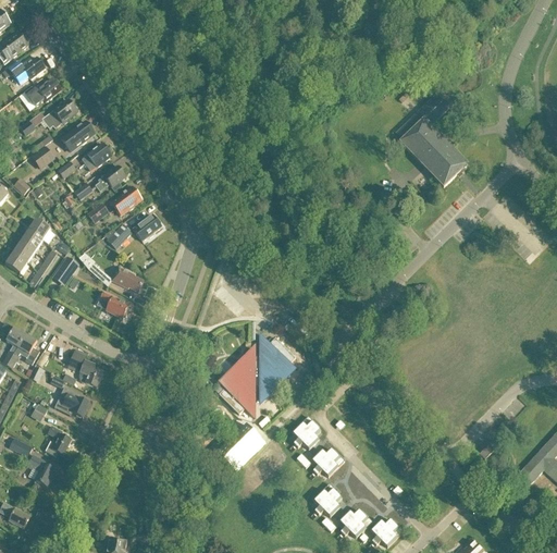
[(0,31),(11,23),(5,15),(5,13),(3,11),(1,11),(0,9),(0,31)]
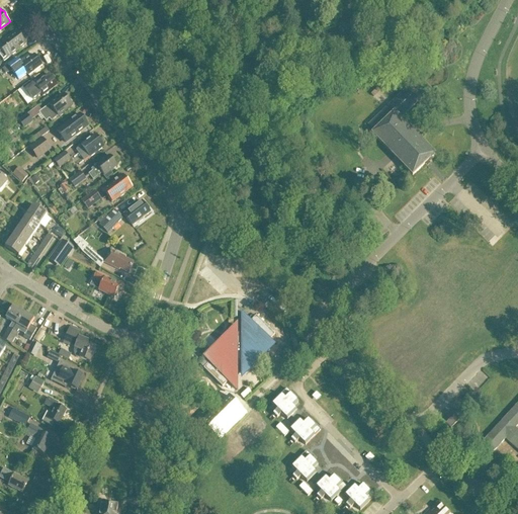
[(0,41),(0,47),(2,49),(0,50),(0,54),(3,59),(7,56),(19,48),(26,43),(25,40),(25,39),(23,36),(22,36),(16,29),(0,41)]
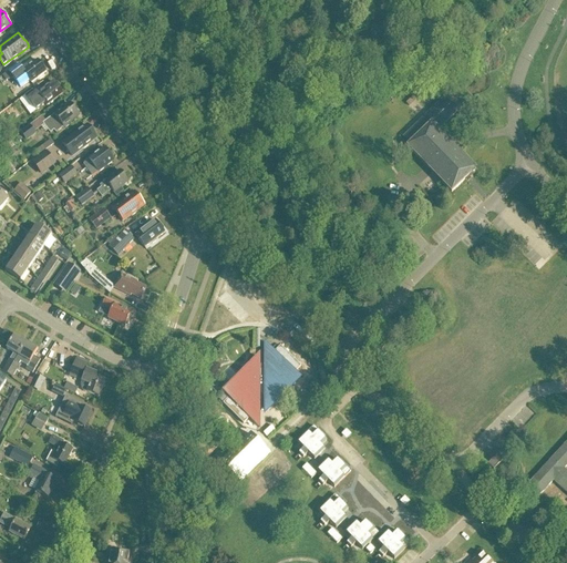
[(23,68),(21,65),(20,64),(19,61),(2,73),(4,75),(11,72),(21,85),(30,78),(31,80),(45,69),(44,68),(44,67),(43,63),(41,63),(38,58),(23,68)]
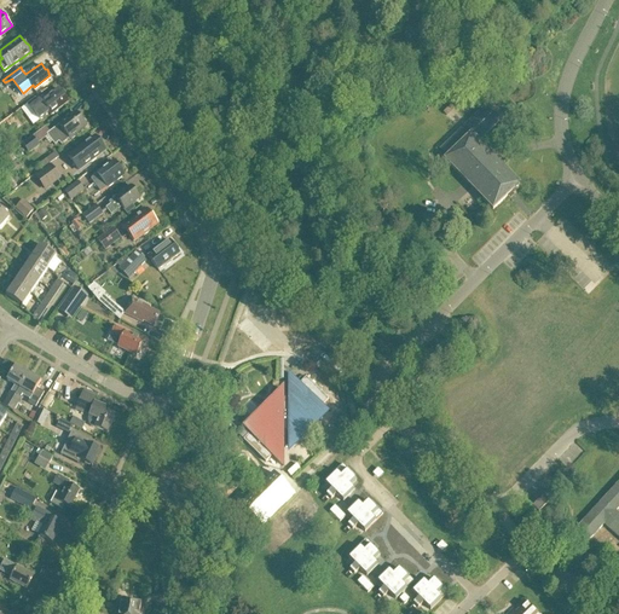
[(30,106),(39,117),(50,110),(51,113),(52,111),(53,113),(58,108),(58,106),(68,99),(58,87),(40,102),(35,96),(28,102),(30,106)]
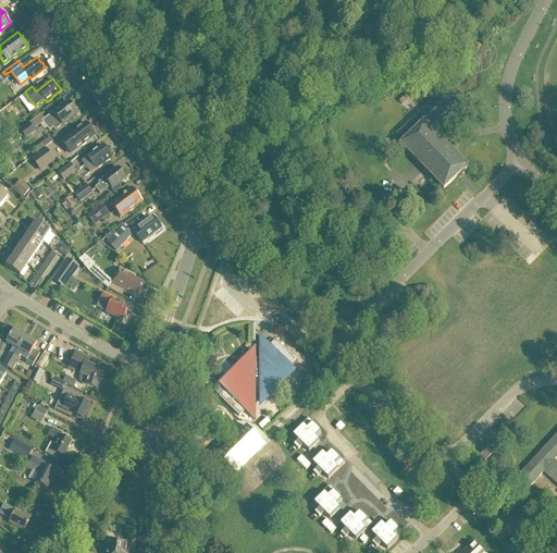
[(405,93),(398,98),(403,102),(409,96),(405,93)]
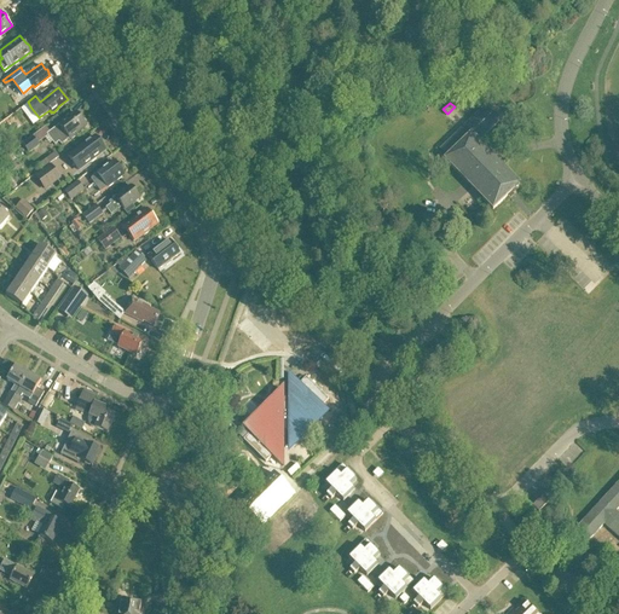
[(493,208),(520,181),(508,169),(505,172),(481,145),(484,143),(479,138),(498,120),(485,105),(441,146),(447,154),(445,157),(456,169),(460,166),(484,191),(480,195),(493,208)]
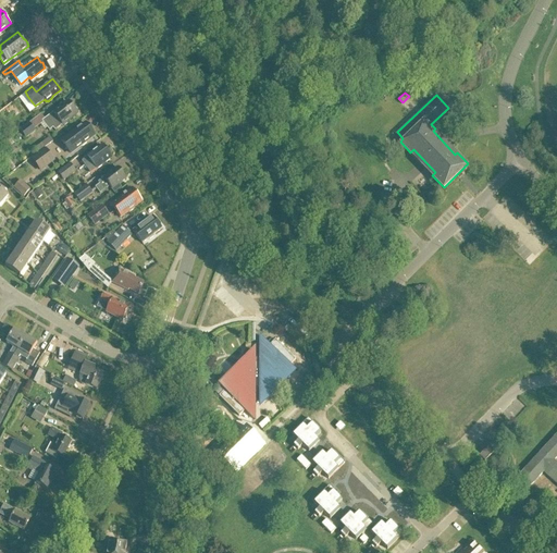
[(69,118),(77,111),(76,110),(76,109),(73,103),(71,103),(67,99),(41,119),(49,128),(53,125),(54,128),(63,122),(64,123),(70,119),(69,118)]
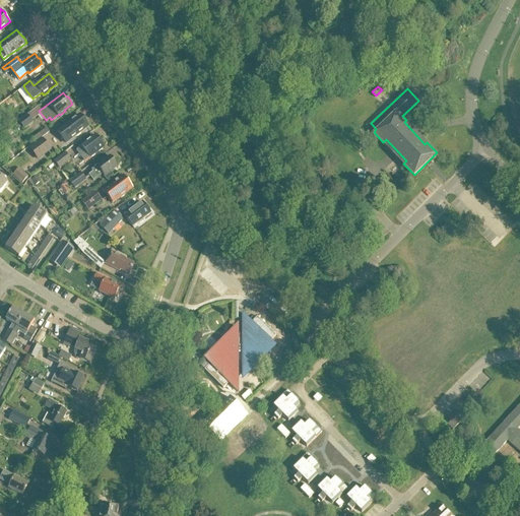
[(34,120),(27,112),(18,119),(24,127),(34,120)]
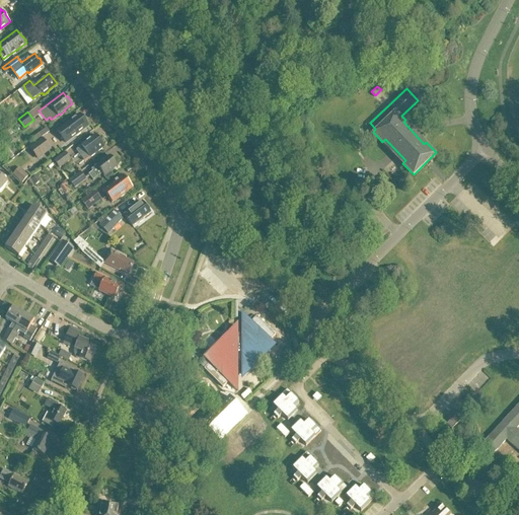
[(80,130),(88,125),(80,113),(58,129),(66,141),(76,134),(77,134),(80,132),(80,130)]
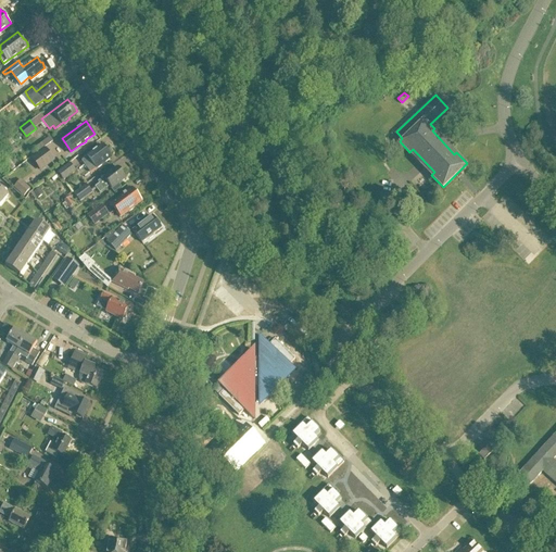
[(50,134),(36,145),(39,148),(53,138),(50,134)]
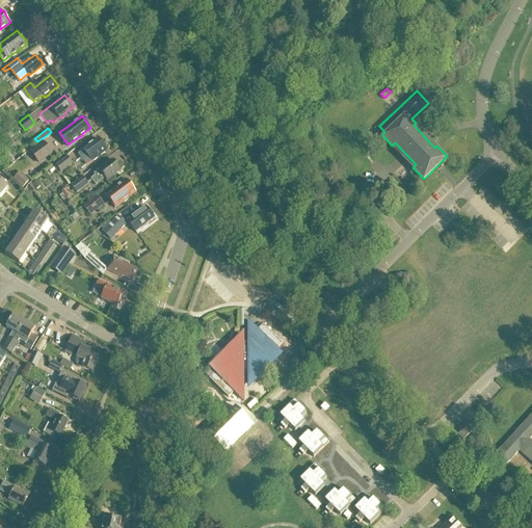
[(92,159),(106,149),(98,137),(83,148),(84,148),(78,152),(87,163),(92,159)]
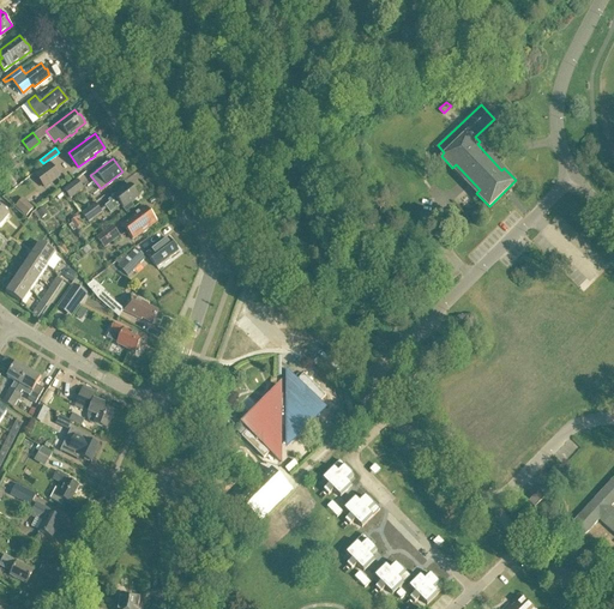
[(46,186),(60,174),(49,161),(34,173),(46,186)]
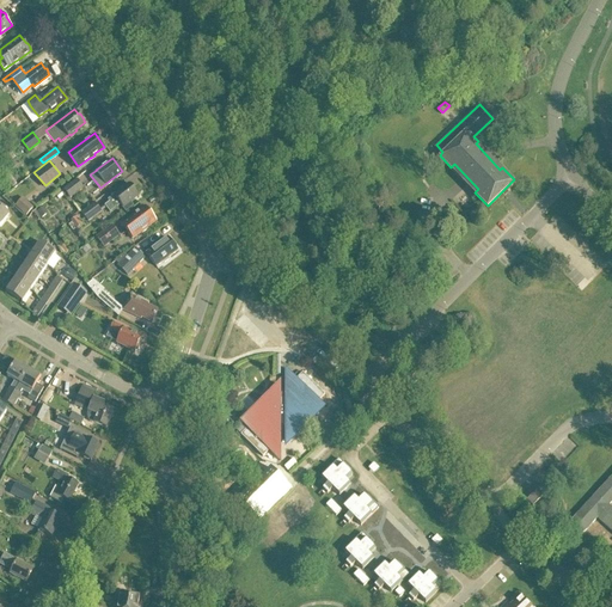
[(17,182),(11,173),(7,177),(13,185),(17,182)]
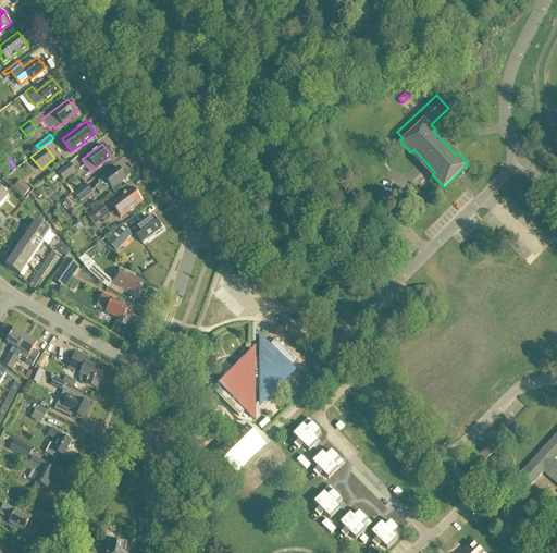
[(70,160),(58,170),(64,179),(76,169),(70,160)]
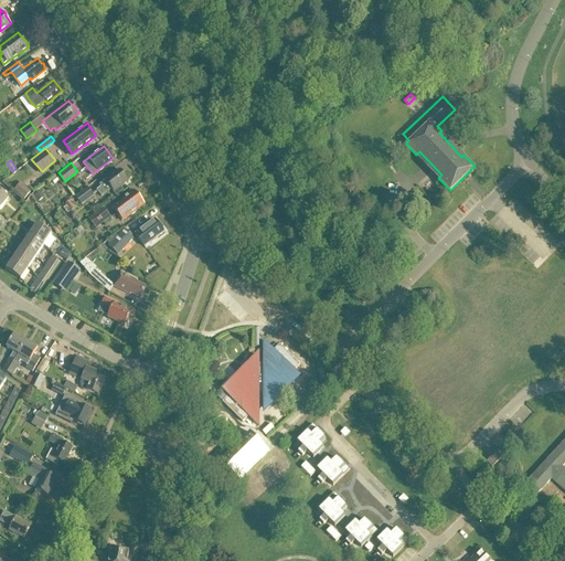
[(102,194),(106,191),(112,187),(116,193),(124,188),(120,184),(128,179),(120,168),(99,182),(102,184),(97,188),(102,194)]
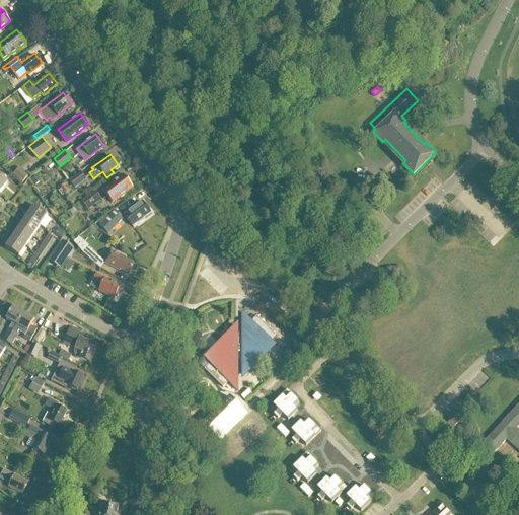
[(19,177),(25,170),(19,165),(13,172),(19,177)]
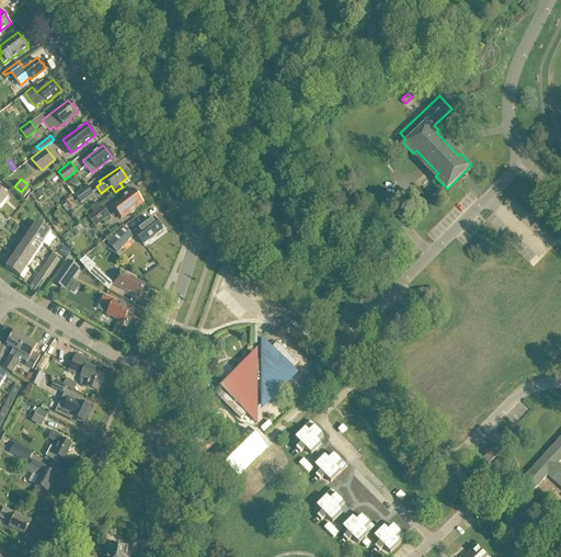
[(87,183),(75,193),(81,201),(93,192),(87,183)]
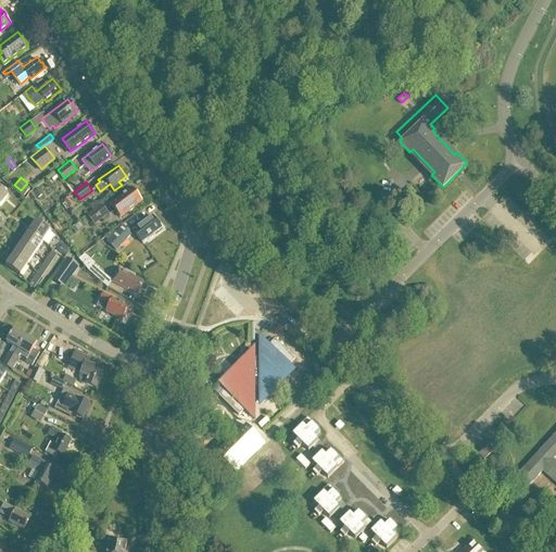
[(134,205),(141,199),(133,187),(112,202),(121,215),(128,209),(129,210),(135,207),(134,205)]
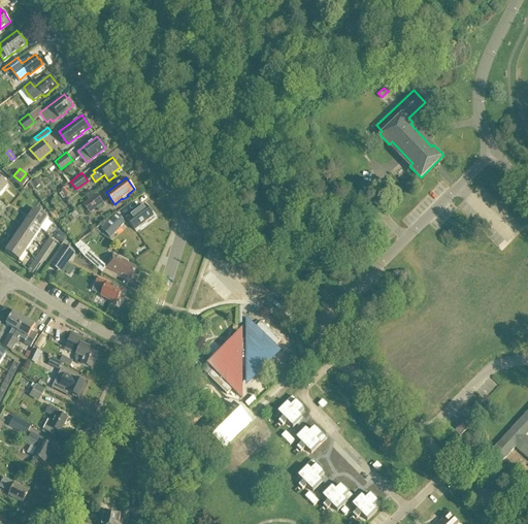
[(61,188),(66,195),(72,190),(67,184),(61,188)]
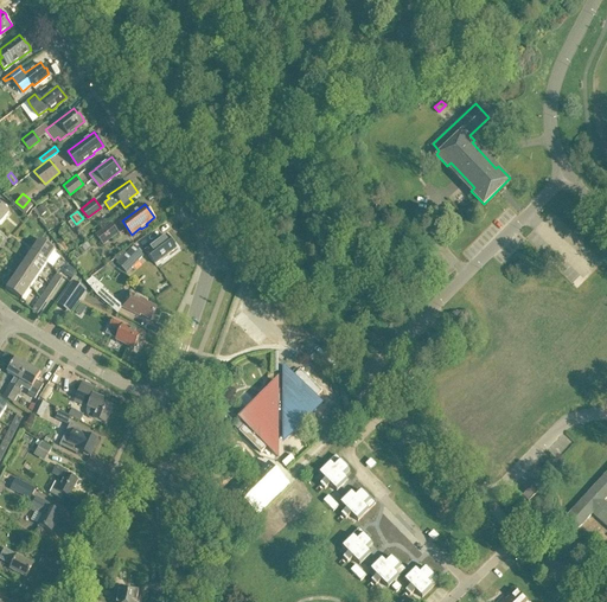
[(95,232),(103,243),(119,231),(110,221),(95,232)]
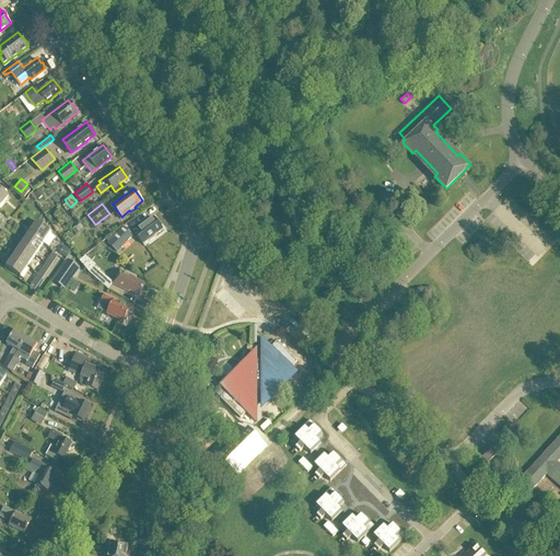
[(154,233),(163,228),(162,226),(162,224),(159,221),(156,220),(153,216),(135,230),(143,242),(149,238),(151,239),(154,235),(154,233)]
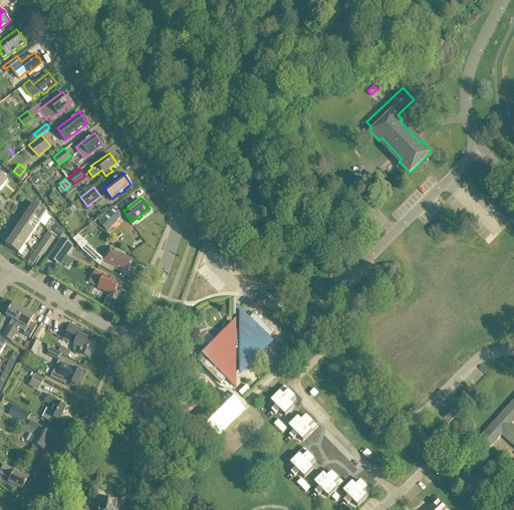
[(26,211),(40,221),(47,210),(33,201),(26,211)]
